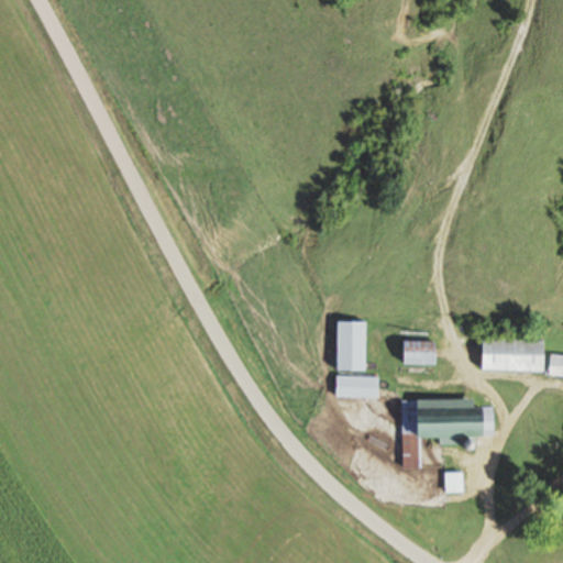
[(334,370),(363,370),(363,320),(334,320),(334,370)]
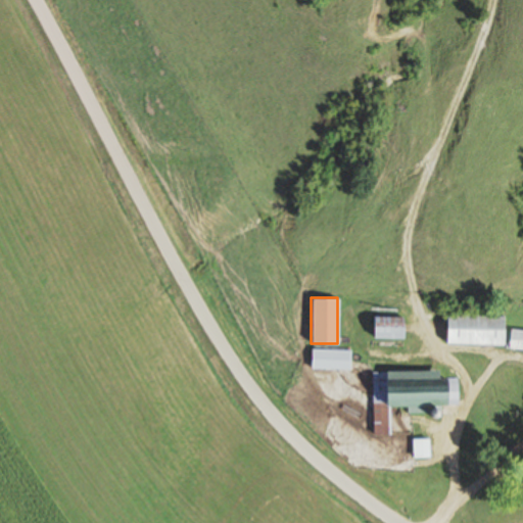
[(444,344),(504,344),(504,315),(445,314),(444,344)]
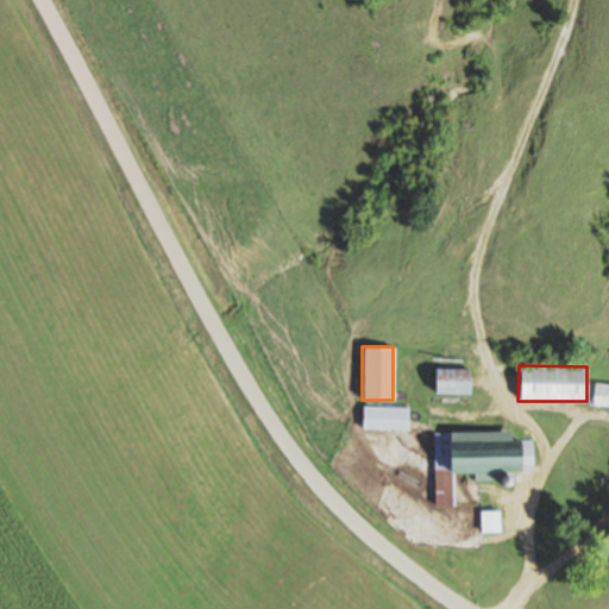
[(468,393),(468,368),(433,368),(433,393),(468,393)]
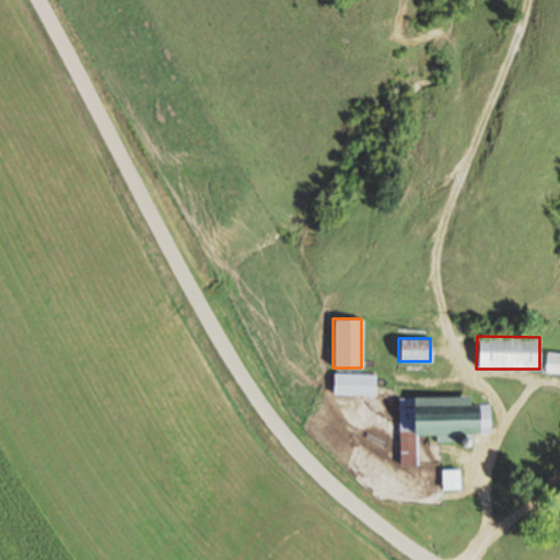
[(559,352),(546,352),(545,372),(559,373),(559,352)]
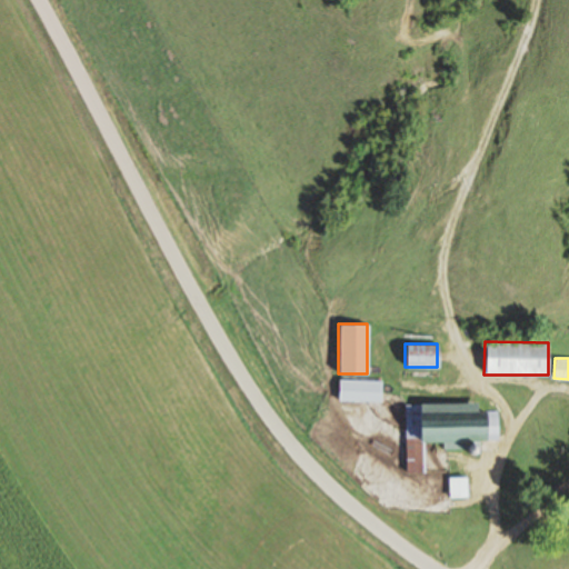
[(379,400),(379,379),(337,379),(337,400),(379,400)]
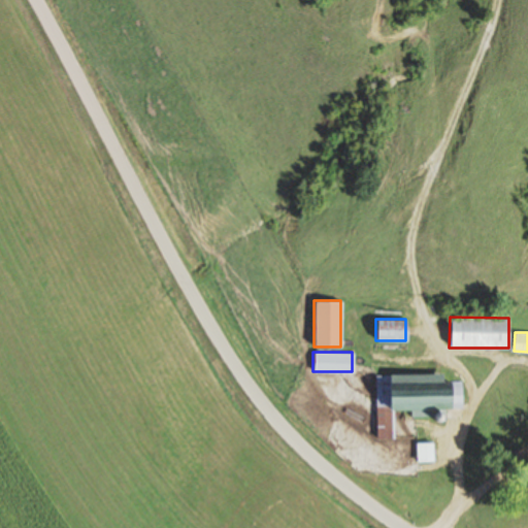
[(375,437),(391,437),(391,408),(411,408),(411,415),(439,415),(439,407),(461,407),(461,376),(375,376),(375,437)]
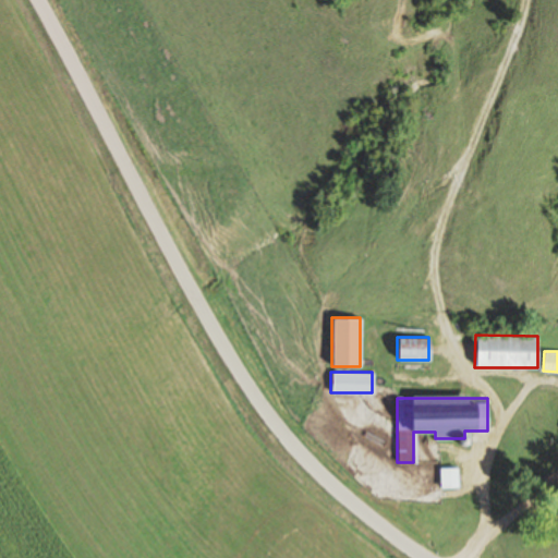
[(440,487),(457,487),(456,466),(439,466),(440,487)]
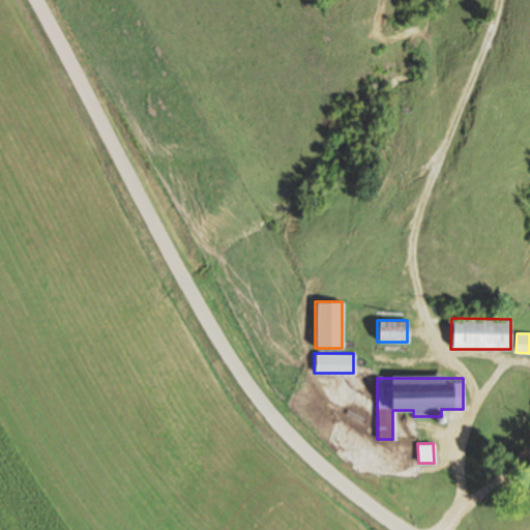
All buildings are outlined.
